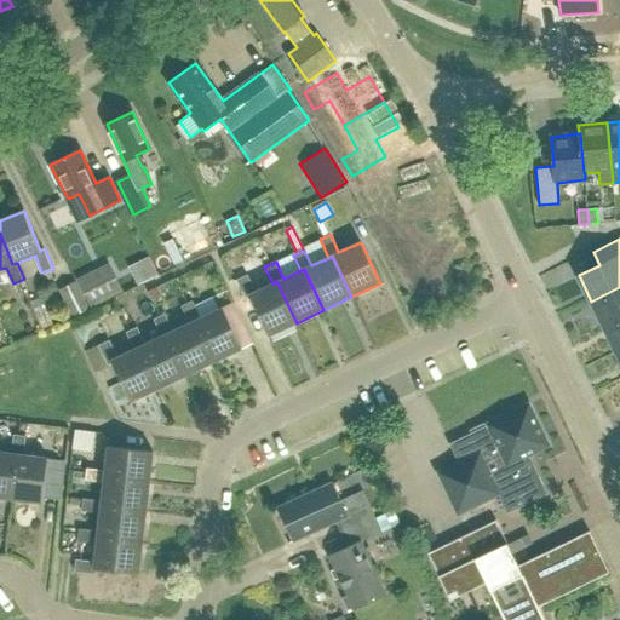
[(276,281),(273,283),(256,292),(247,273),(236,279),(245,297),(248,294),(268,337),(297,323),(276,281)]
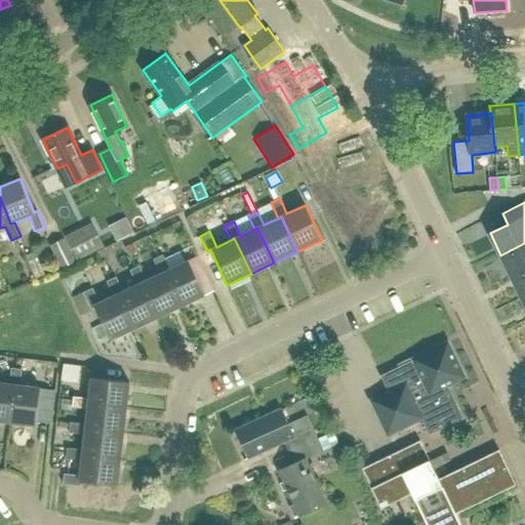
[(95,235),(79,245),(84,255),(102,245),(95,235)]
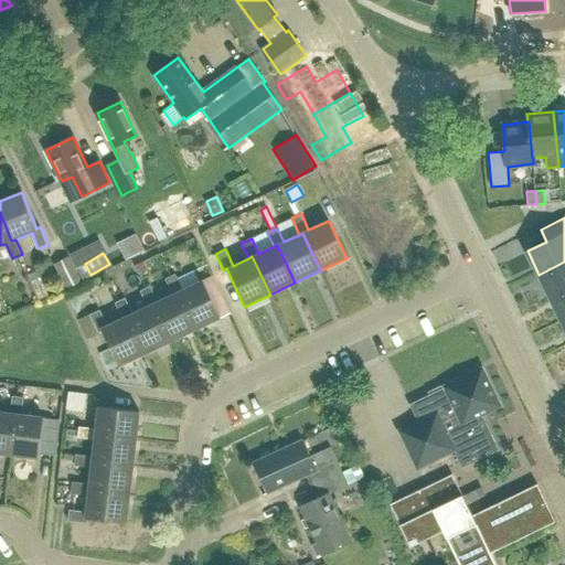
[(70,256),(54,264),(66,290),(83,283),(70,256)]
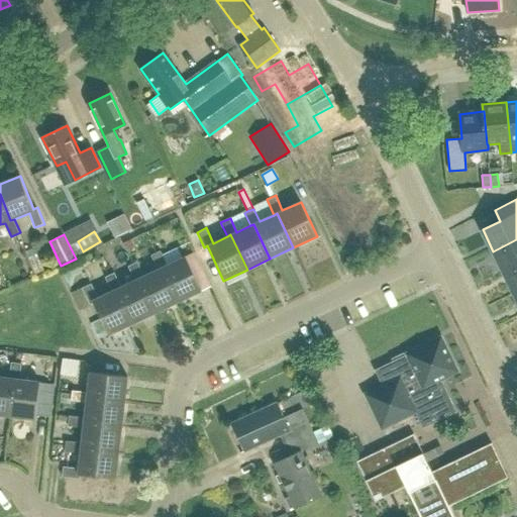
[(516,239),(493,251),(503,272),(516,265),(516,239)]
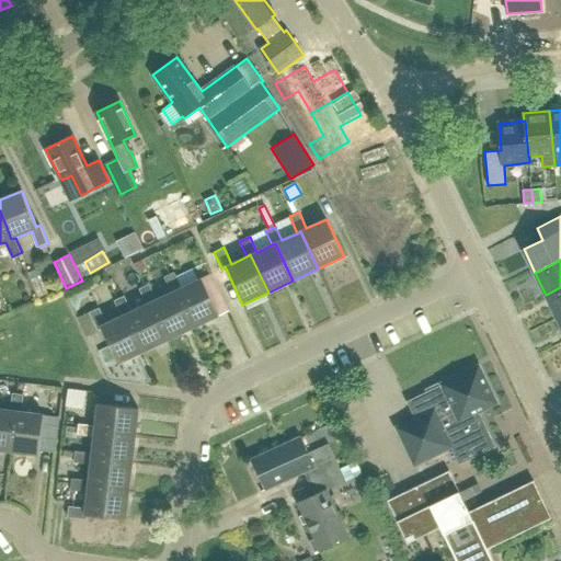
[(36,268),(27,273),(38,298),(47,294),(36,268)]
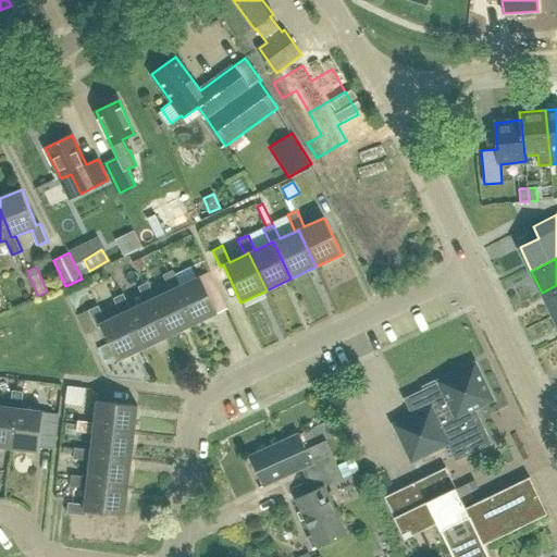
[(175,288),(193,324),(218,312),(200,276),(180,285),(172,269),(163,273),(171,291),(175,288)]
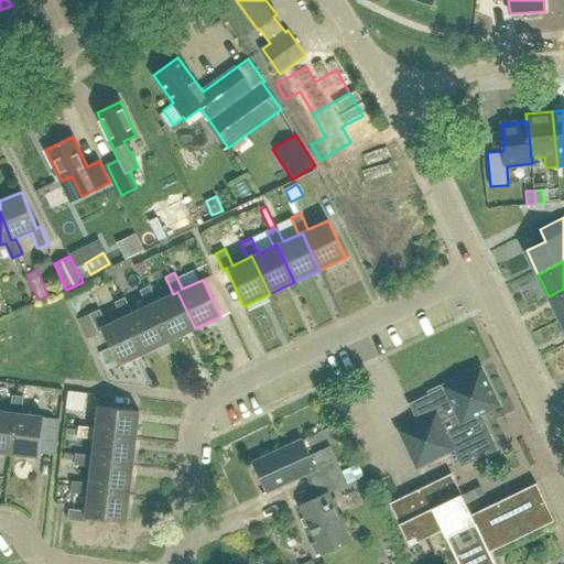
[(213,275),(203,280),(220,316),(230,312),(213,275)]
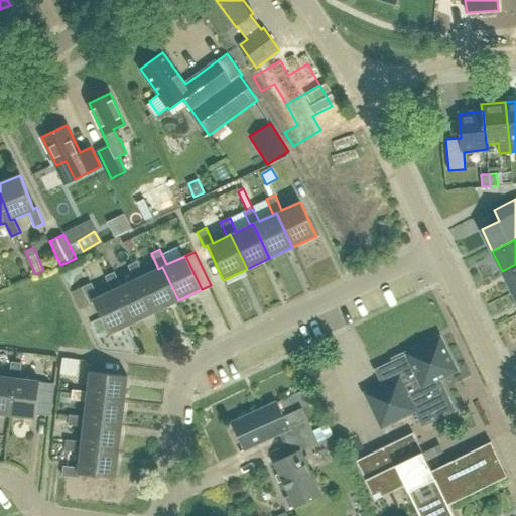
[(139,278),(155,311),(178,300),(162,267),(158,269),(144,275),(137,261),(128,265),(135,279),(139,278)]
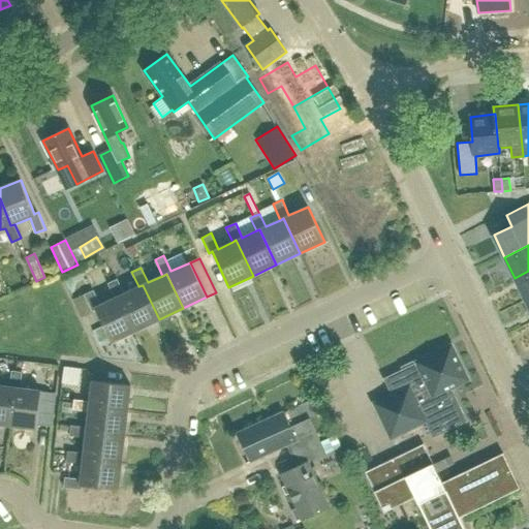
[(528,271),(515,278),(525,300),(528,297),(528,271)]
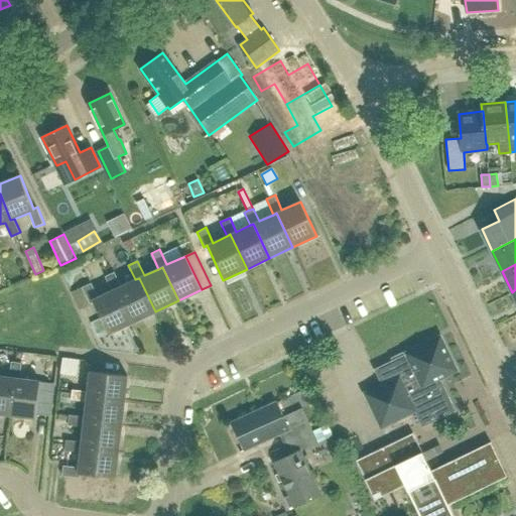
[(63,272),(70,286),(74,281),(74,275),(82,272),(79,265),(63,272)]
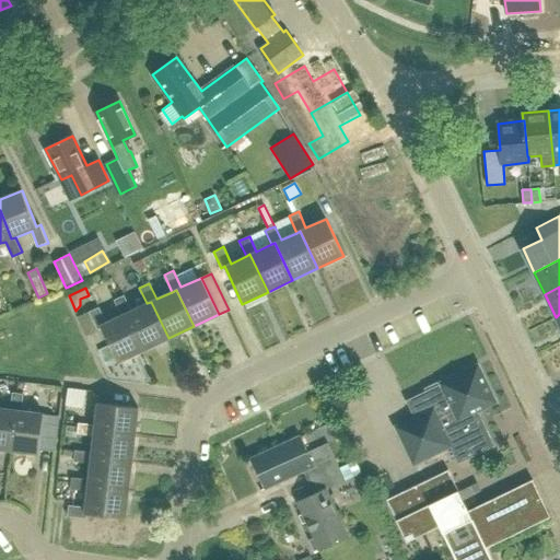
[(126,313),(143,350),(168,338),(151,302),(147,303),(131,311),(124,295),(114,300),(121,315),(126,313)]
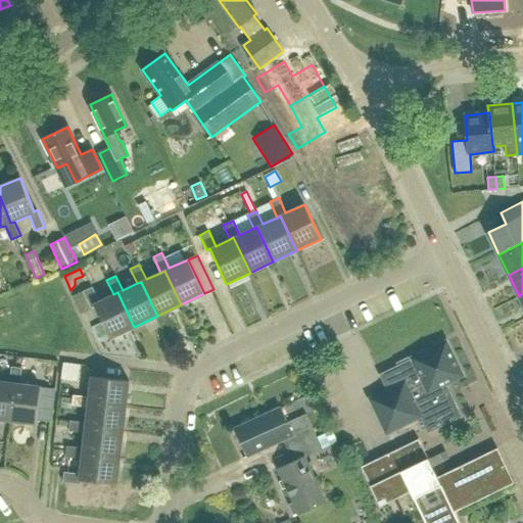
[(95,306),(110,338),(134,327),(117,292),(113,294),(100,301),(93,287),(73,296),(81,314),(95,306)]
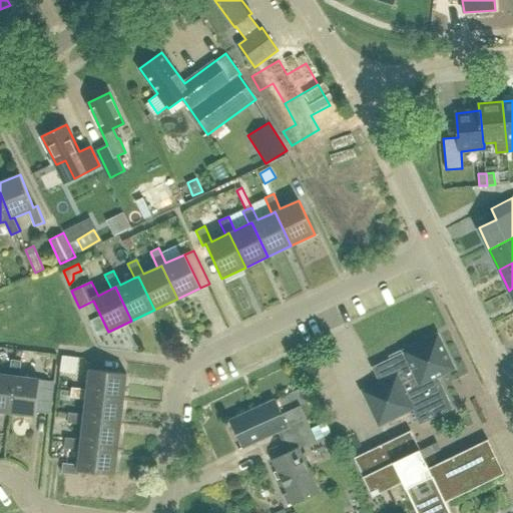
[(453,368),(437,335),(373,366),(380,382),(364,390),(380,424),(412,408),(420,425),(453,409),(437,376),(453,368)]
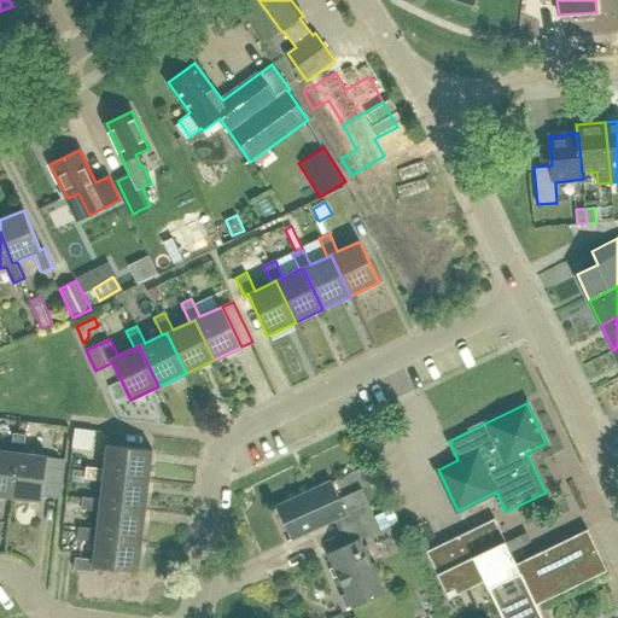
[(15,432),(12,453),(17,453),(11,499),(42,502),(48,458),(24,454),(27,433),(15,432)]
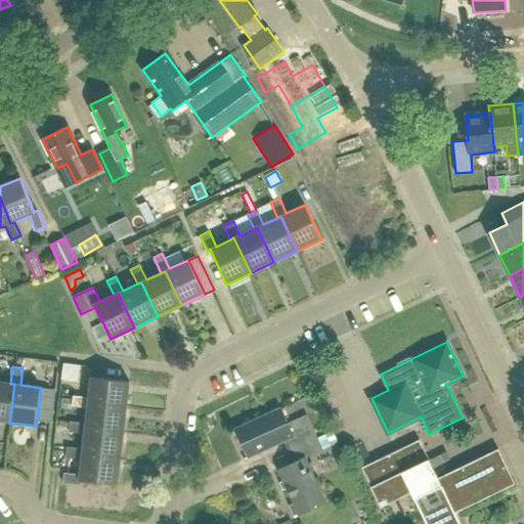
[(88,404),(127,408),(129,382),(91,378),(89,397),(73,396),(72,405),(88,407),(88,404)]
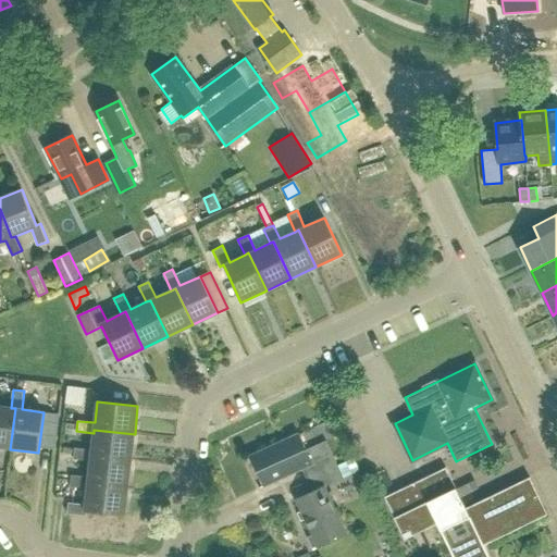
[(0,447),(10,449),(15,408),(11,408),(0,406),(0,447)]
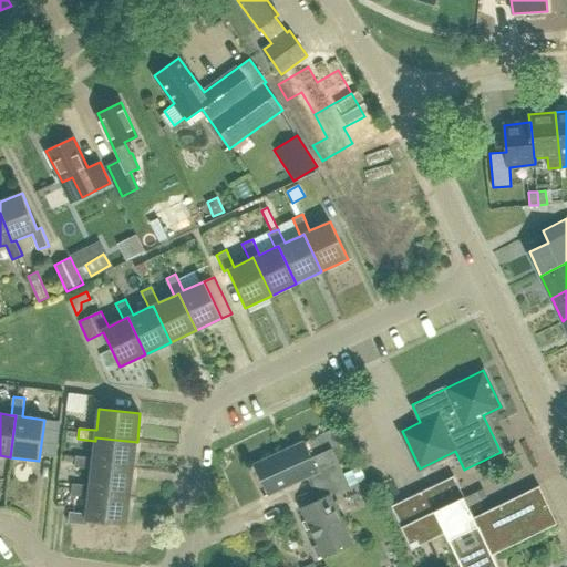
[(92,468),(93,465),(134,470),(137,442),(95,437),(95,441),(93,457),(62,454),(61,460),(75,461),(75,467),(92,468)]
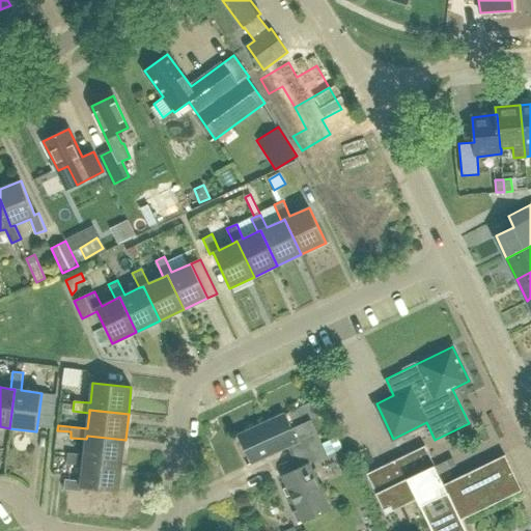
[(297,455),(322,443),(316,431),(298,441),(285,413),(234,437),(248,465),(291,445),(297,455)]
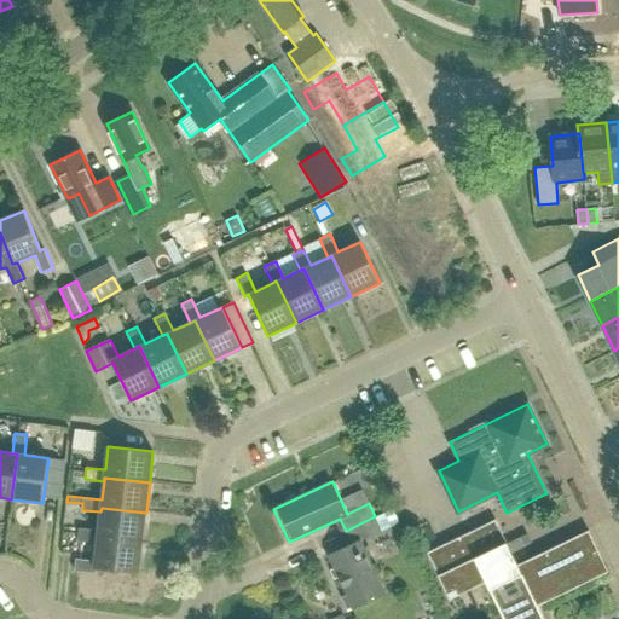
[(98,538),(143,543),(146,513),(102,508),(100,512),(98,531),(79,528),(77,541),(97,543),(98,538)]
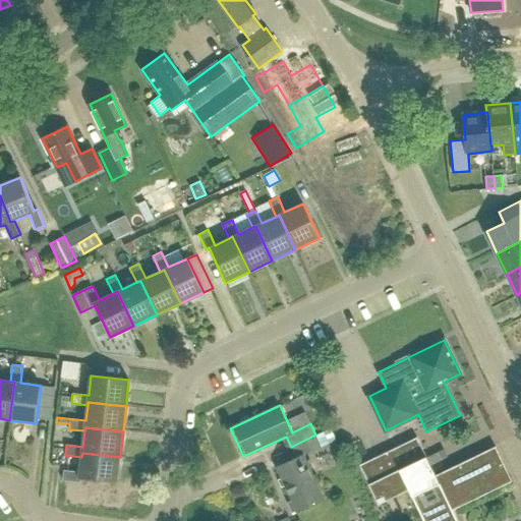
[(315,435),(291,447),(296,457),(276,466),(297,512),(325,499),(304,454),(322,447),(315,435)]
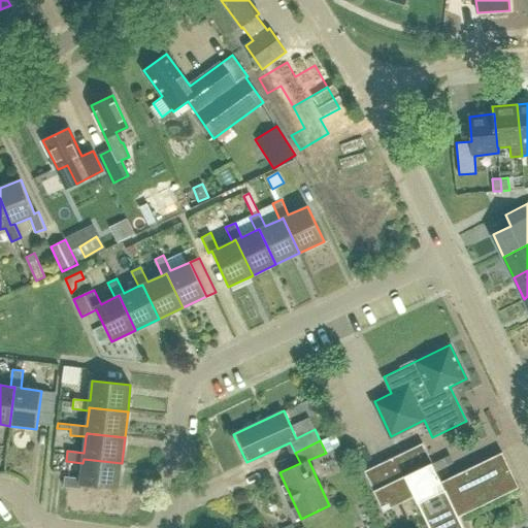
[(502,452),(441,482),(436,471),(447,466),(442,458),(432,463),(423,442),(364,471),(384,510),(415,496),(429,527),(464,527),(459,517),(520,487),(502,452)]
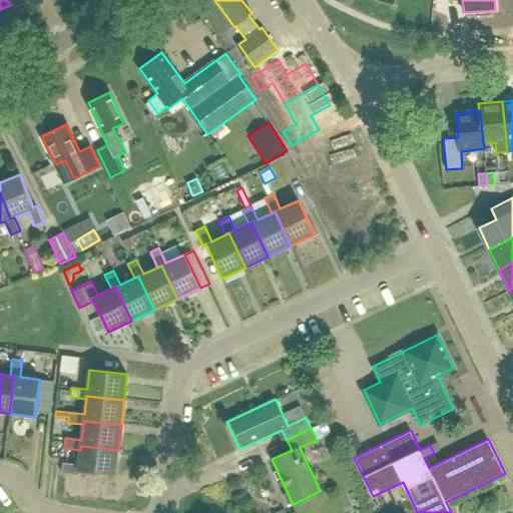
[(81,446),(80,450),(79,464),(62,463),(61,472),(78,473),(78,471),(115,476),(118,450),(81,446)]
